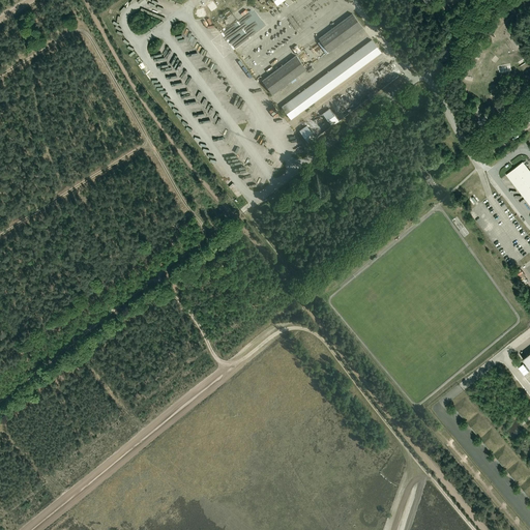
[(319,38),(329,52),(362,28),(352,13),(319,38)]
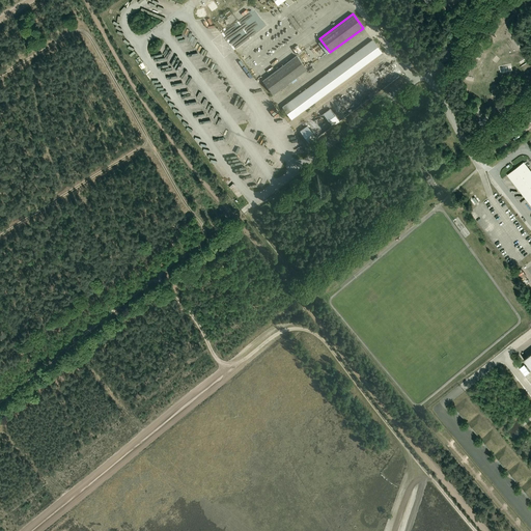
[(372,39),(282,107),(291,119),(382,52),(372,39)]
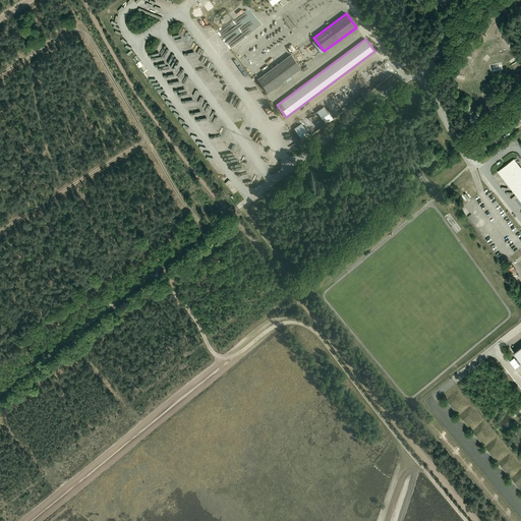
[(301,68),(291,55),(257,79),(268,93),(301,68)]
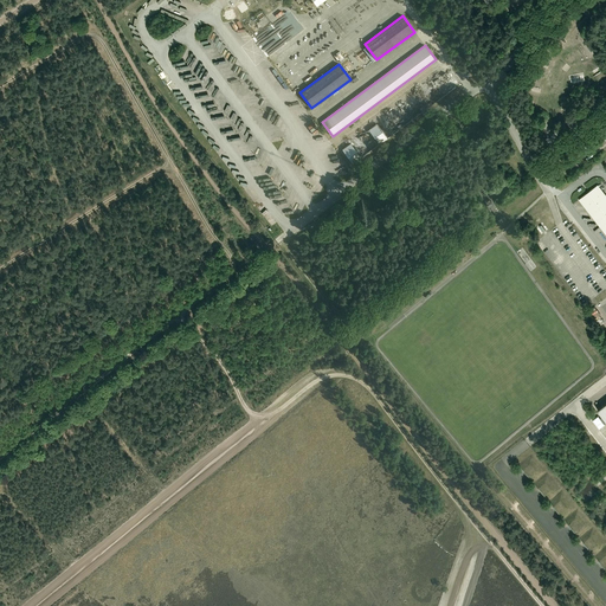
[(445,72),(342,149),(353,163),(456,86),(445,72)]
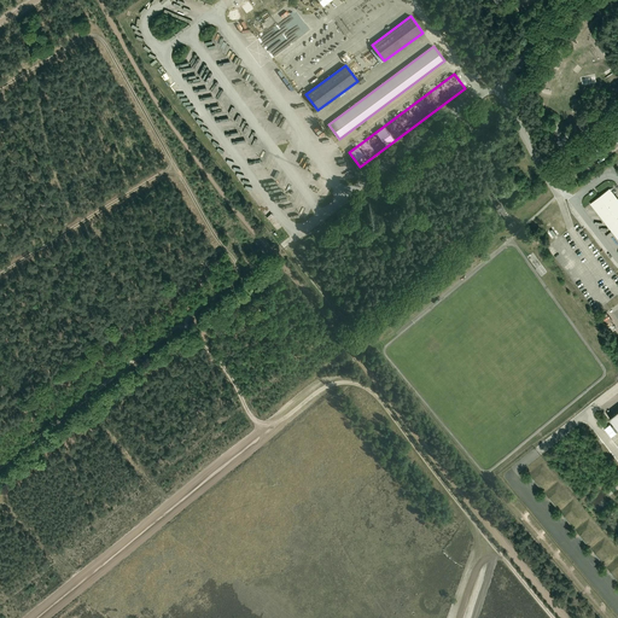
[(617,199),(610,188),(590,203),(590,204),(617,239),(617,199)]
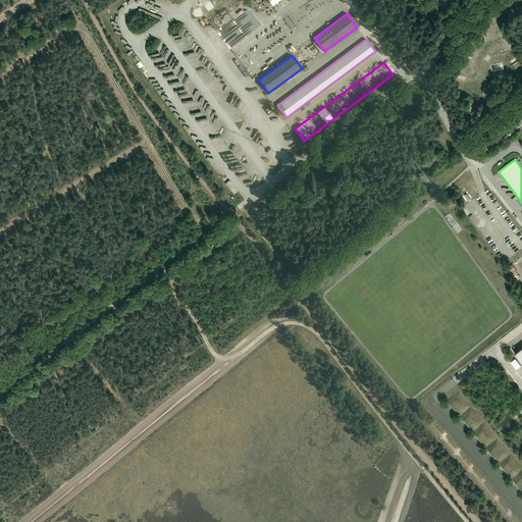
[(515,359),(511,362),(516,369),(521,366),(515,359)]
